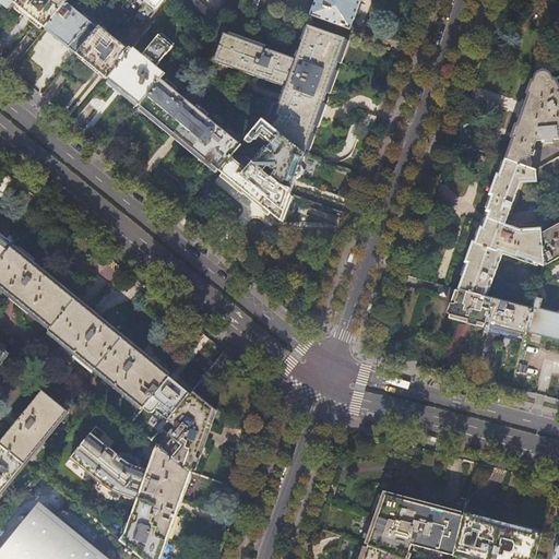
[(33,19),(46,30),(68,2),(69,0),(18,0),(15,3),(33,19)]
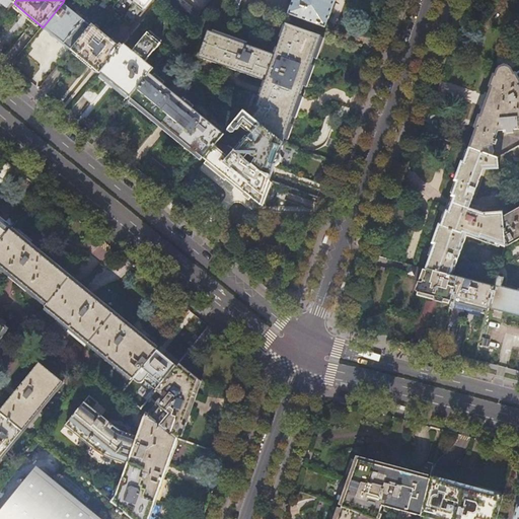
[(104,9),(110,1),(109,0),(90,0),(98,6),(99,5),(104,9)]
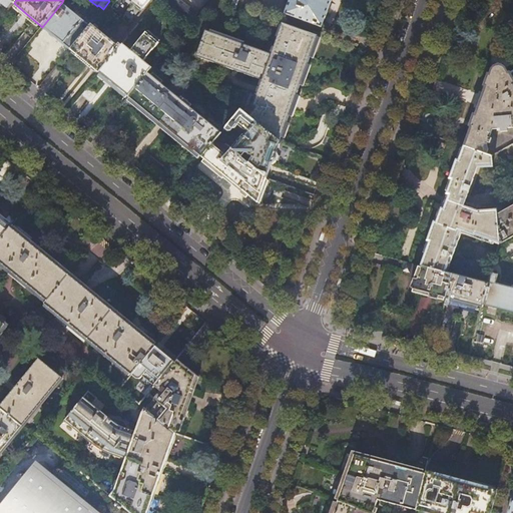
[(130,0),(143,10),(150,0),(130,0)]
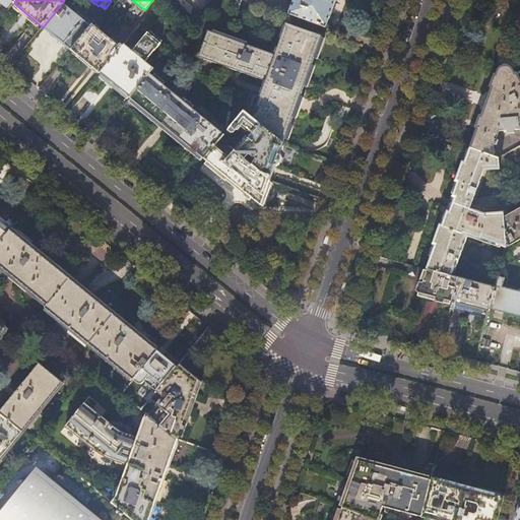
[(161,0),(191,24),(200,13),(183,0),(161,0)]
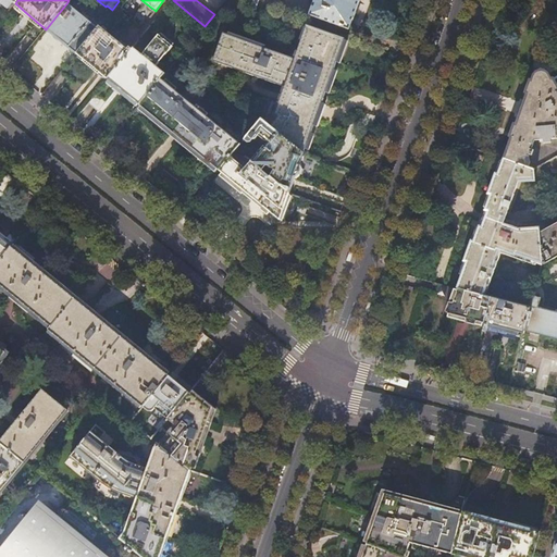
[(316,0),(311,14),(348,28),(353,20),(359,0),(316,0)]
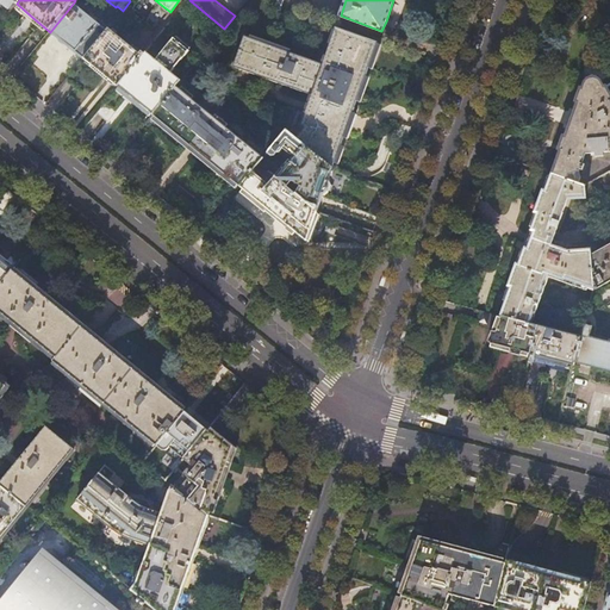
[(83,58),(109,27),(111,24),(103,17),(100,20),(91,13),(88,16),(74,2),(50,32),(51,33),(66,44),(80,56),(83,58)]
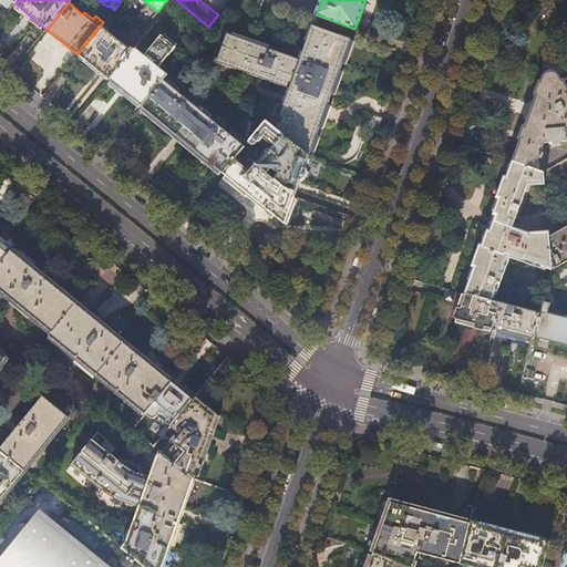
[(110,81),(135,50),(132,48),(131,50),(127,48),(101,26),(78,54),(88,62),(100,72),(110,81)]
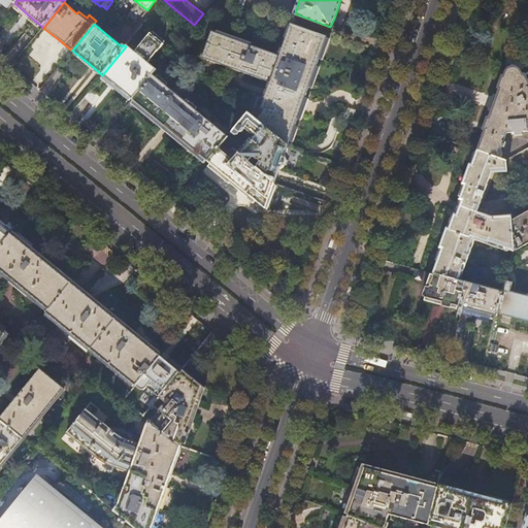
[(324,44),(327,36),(291,24),(279,56),(212,31),(203,58),(212,61),(213,59),(224,63),(223,65),(231,68),(232,65),(241,69),(240,71),(252,75),(253,73),(262,76),(262,79),(270,83),(261,108),(264,110),(256,120),(288,146),(294,129),(301,109),(309,84),(316,69),(321,54),(324,44)]
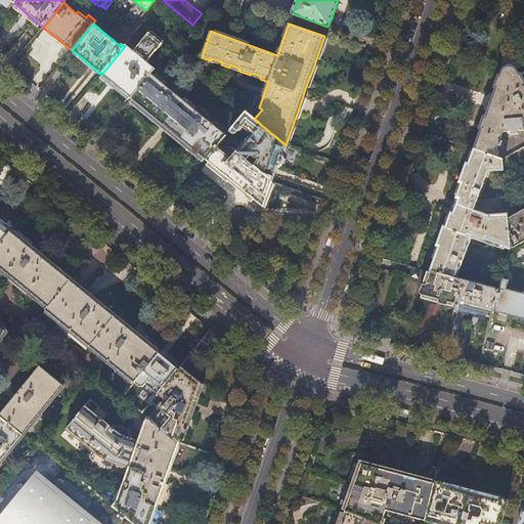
[(47,47),(48,34),(36,33),(36,46),(47,47)]
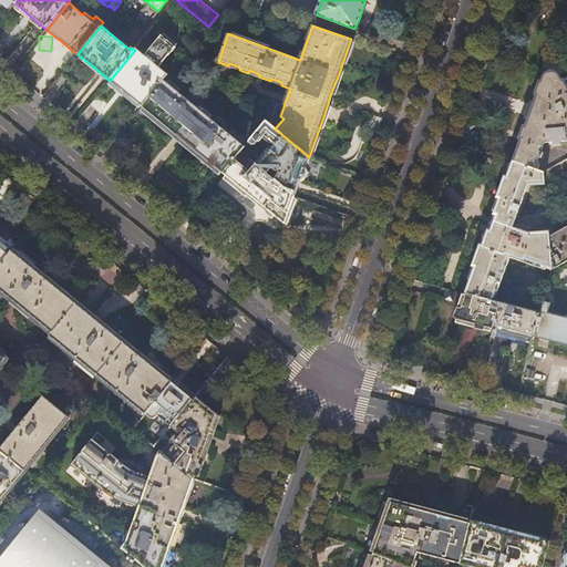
[(23,57),(33,42),(26,37),(16,51),(23,57)]
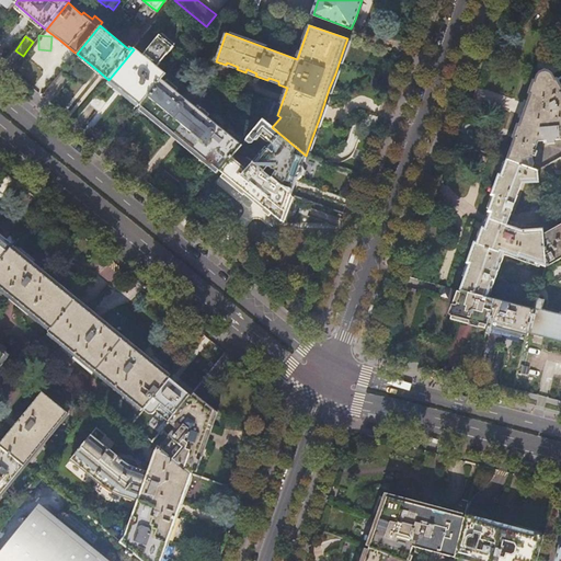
[(162,80),(167,75),(158,68),(174,48),(160,36),(144,56),(135,48),(134,49),(109,80),(119,88),(124,92),(125,92),(141,106),(162,80)]
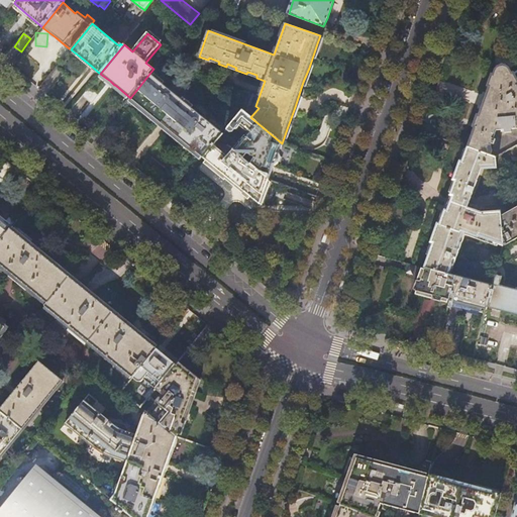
[(516,84),(510,71),(508,69),(507,68),(506,67),(505,67),(505,66),(504,66),(503,66),(502,66),(501,66),(500,66),(499,67),(498,67),(498,68),(497,69),(496,69),(496,70),(491,84),(484,103),(480,114),(469,147),(491,156),(493,150),(492,145),(492,143),(494,144),(496,138),(494,137),(497,129),(505,129),(505,132),(511,132),(511,129),(516,128),(516,84)]
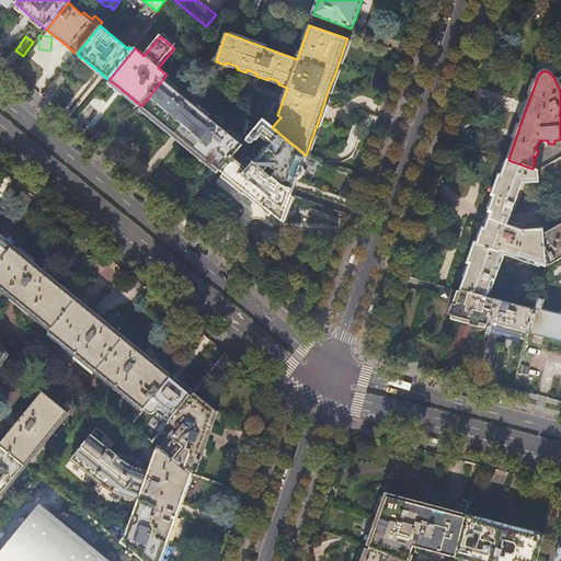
[(242,146),(162,80),(141,106),(147,111),(162,124),(173,133),(181,138),(182,139),(210,163),(221,172),(232,158),(239,150),(242,146)]
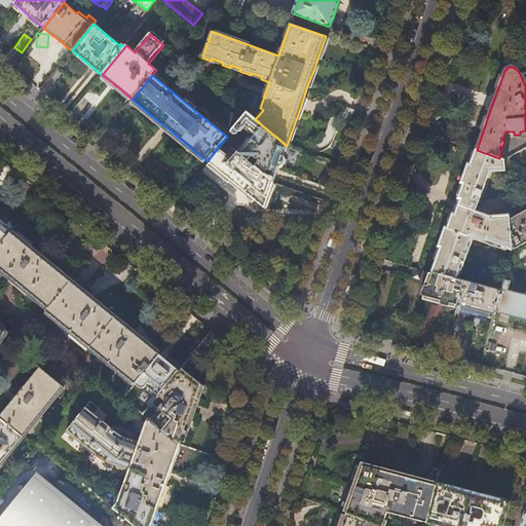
[(90,89),(83,98),(90,104),(98,96),(90,89)]
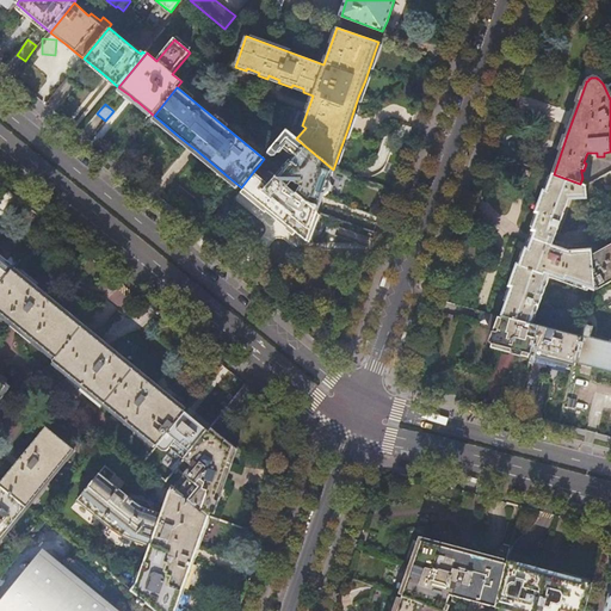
[(329,178),(333,170),(296,139),(287,131),(269,153),(273,156),(276,155),(282,148),(287,153),(289,152),(291,154),(290,155),(291,158),(282,168),(275,176),(277,178),(318,211),(322,201),(325,193),(328,191),(331,184),(329,178)]
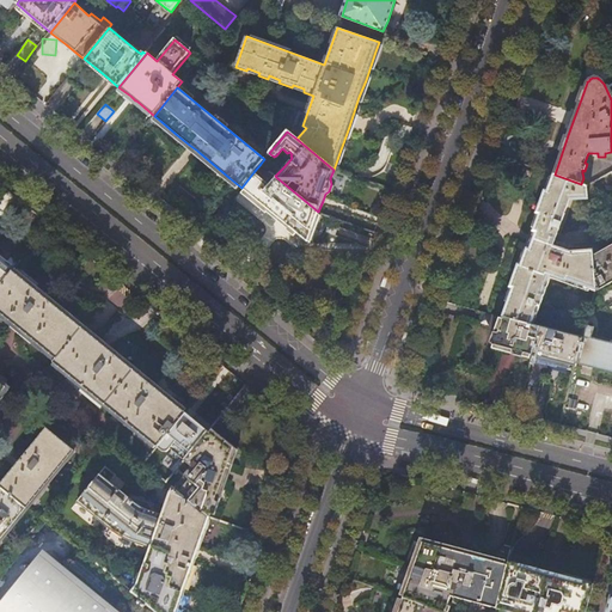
[(314,221),(318,212),(277,178),(270,187),(254,172),(242,188),(252,197),(307,242),(314,221)]
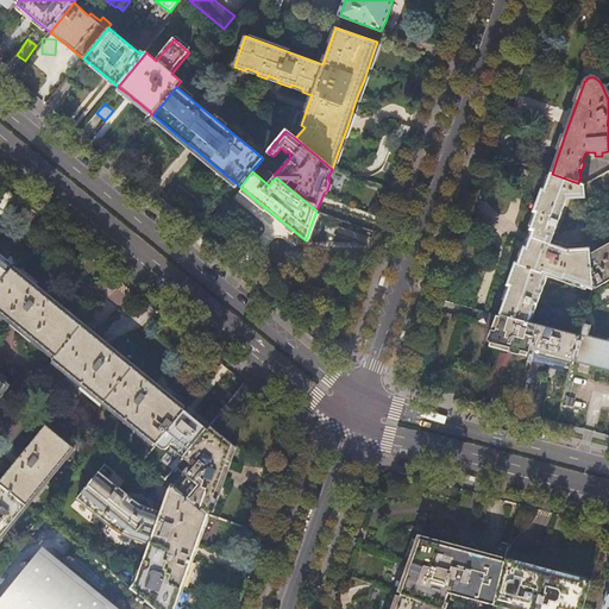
[(608,171),(608,244),(590,255),(592,284),(596,290),(598,289),(608,282),(608,171)]
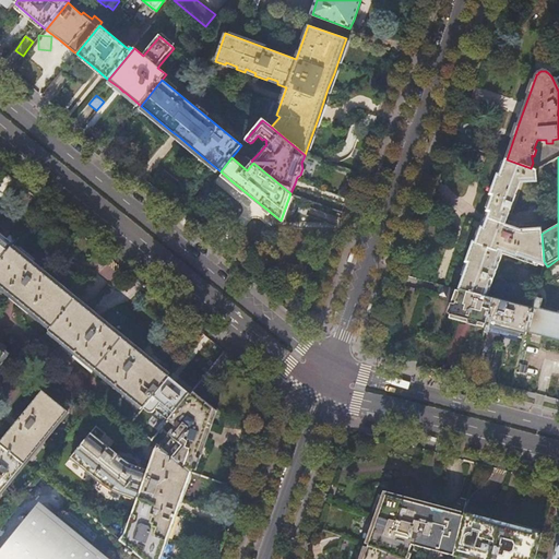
[(531,168),(507,159),(499,180),(480,234),(467,270),(460,289),(488,297),(503,253),(516,258),(516,257),(545,266),(544,261),(542,234),(542,228),(521,222),(512,210),(523,177),(537,181),(536,170),(531,168)]
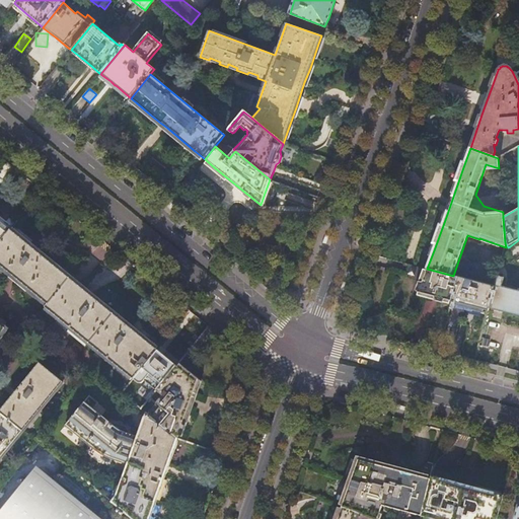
[(0,242),(11,229),(0,220),(0,242)]
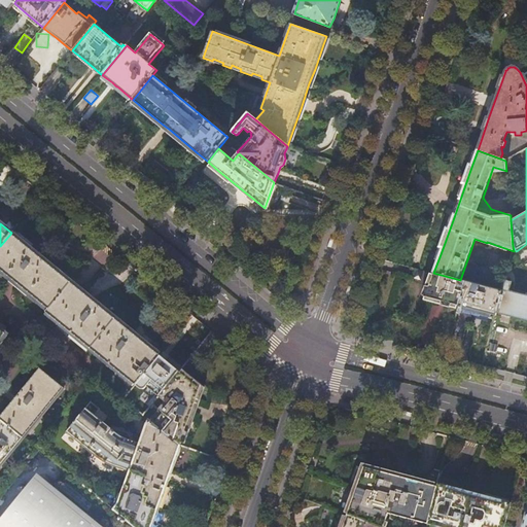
[(34,252),(11,233),(0,246),(0,268),(48,309),(71,282),(48,264),(34,252)]
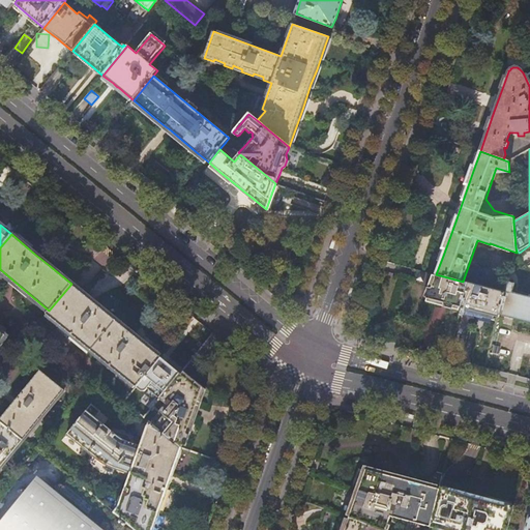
[(463,282),(436,274),(432,287),(432,288),(428,299),(445,303),(462,307),(468,283),(463,282)]
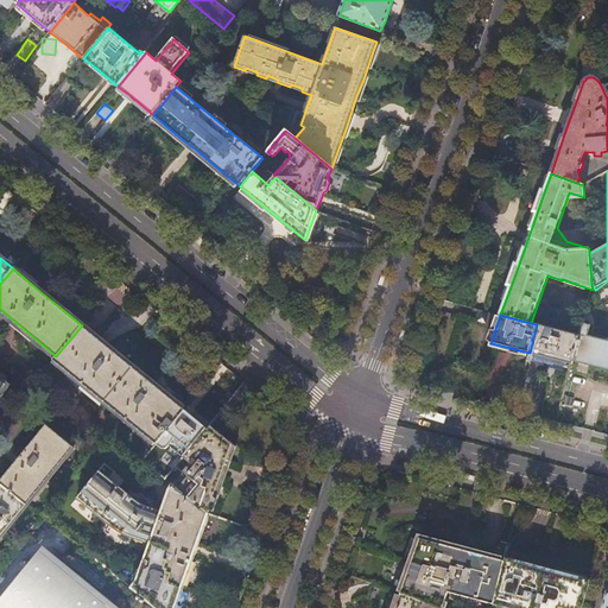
[(583,324),(586,317),(576,315),(571,334),(580,336),(583,324)]
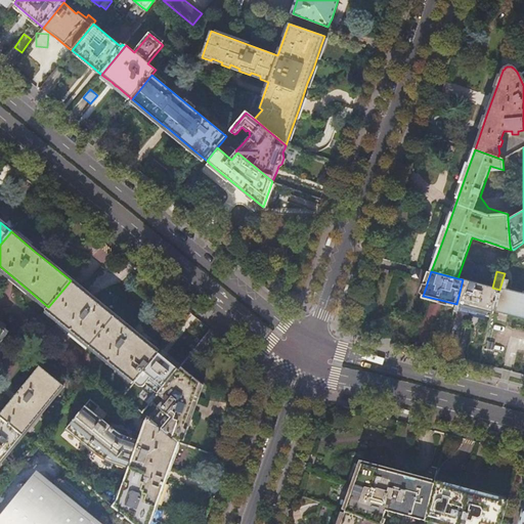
[(476,309),(493,314),(493,313),(499,290),(492,288),(463,279),(456,304),(476,309)]
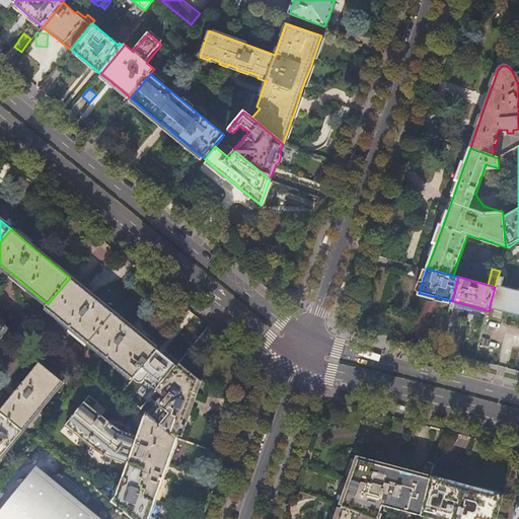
[(505,279),(498,277),(495,287),(489,310),(503,314),(518,318),(518,292),(502,288),(505,279)]
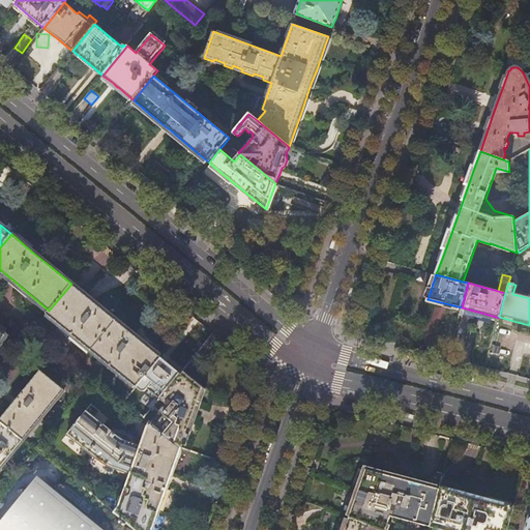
[(79,290),(71,284),(49,311),(47,314),(136,386),(160,357),(150,348),(114,319),(81,292),(79,290)]
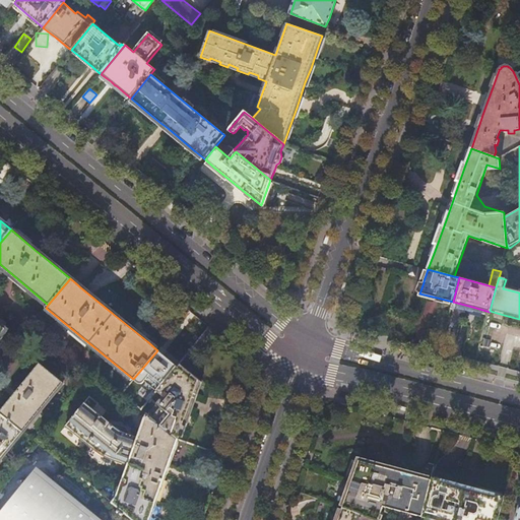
[(0,323),(0,341),(9,331),(0,323)]
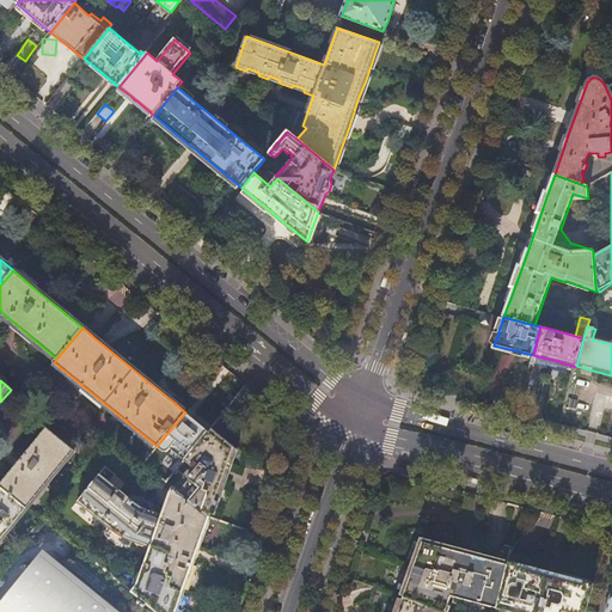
[(188,456),(208,430),(200,423),(190,416),(170,441),(175,446),(169,453),(175,458),(181,451),(188,456)]
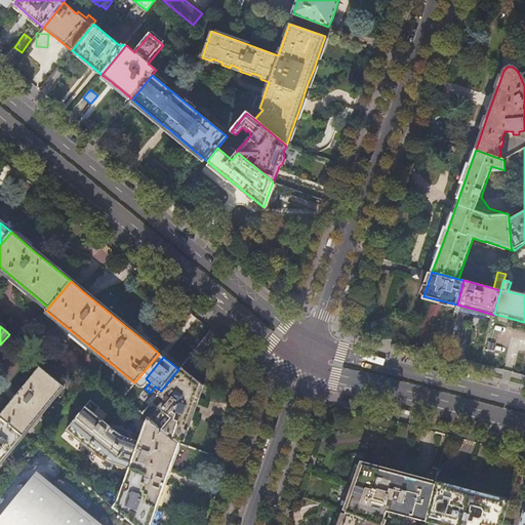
[(40,367),(0,415),(24,434),(64,387),(40,367)]
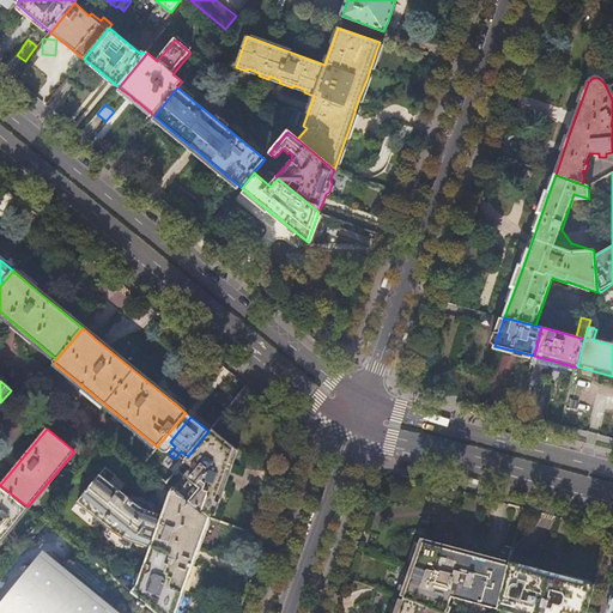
[(220,441),(208,431),(188,456),(184,460),(193,467),(192,471),(188,471),(174,489),(210,517),(218,495),(228,468),(234,451),(220,441)]
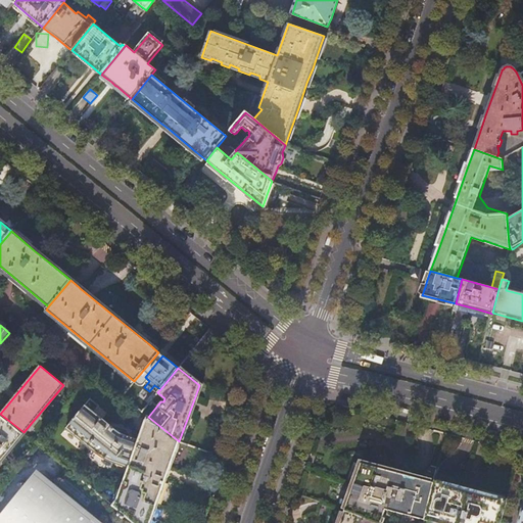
[(170,468),(179,441),(148,417),(146,415),(137,439),(129,436),(113,427),(95,412),(99,407),(91,399),(67,428),(79,436),(94,448),(96,449),(98,452),(100,453),(103,455),(105,456),(108,458),(110,459),(112,460),(114,460),(116,461),(119,462),(121,463),(123,464),(125,464),(126,465),(128,465),(129,466),(120,495),(113,506),(134,522),(149,522),(151,521),(161,491),(165,479),(168,474),(170,468)]
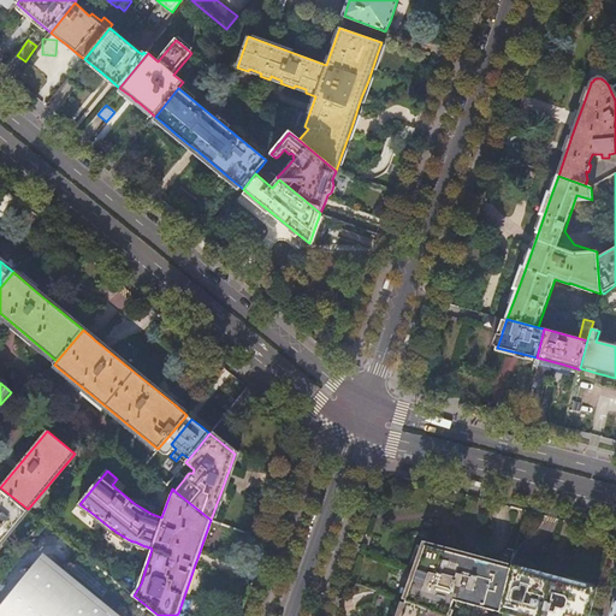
[(169,473),(161,481),(167,485),(173,477),(169,473)]
